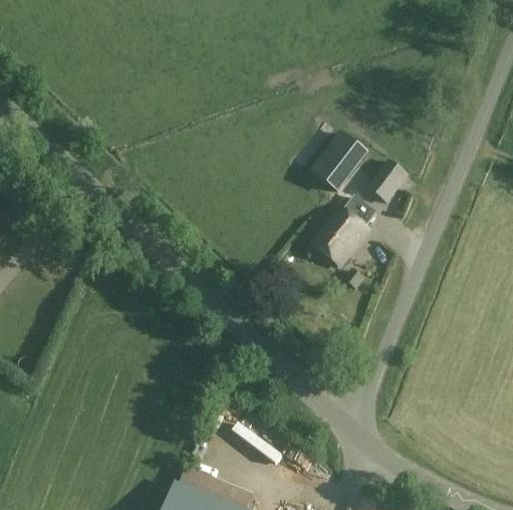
[(340,192),(370,154),(342,132),(312,170),(340,192)]
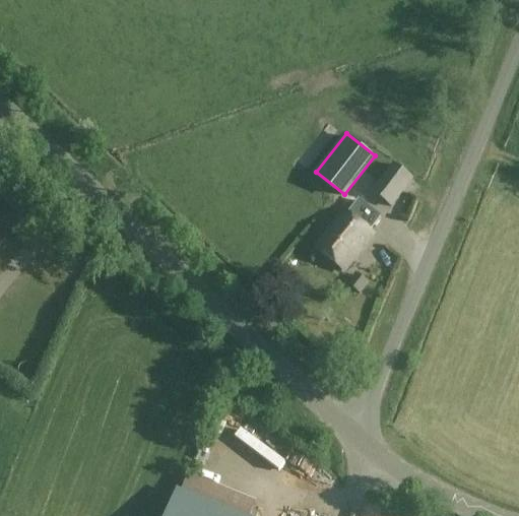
[(392,205),(414,178),(394,160),(372,188),(392,205)]
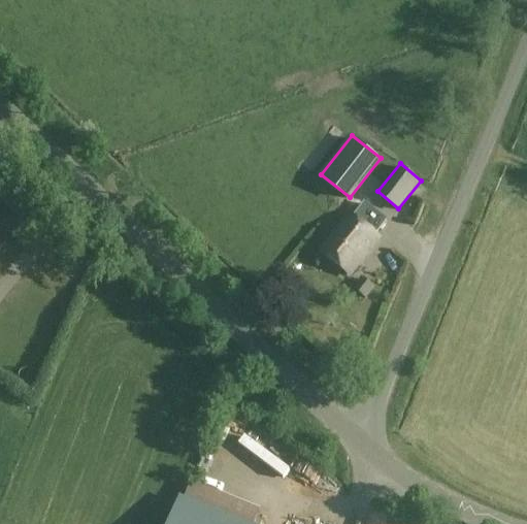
[(350,213),(335,231),(320,250),(351,273),(380,236),(375,232),(387,218),(365,201),(354,217),(350,213)]
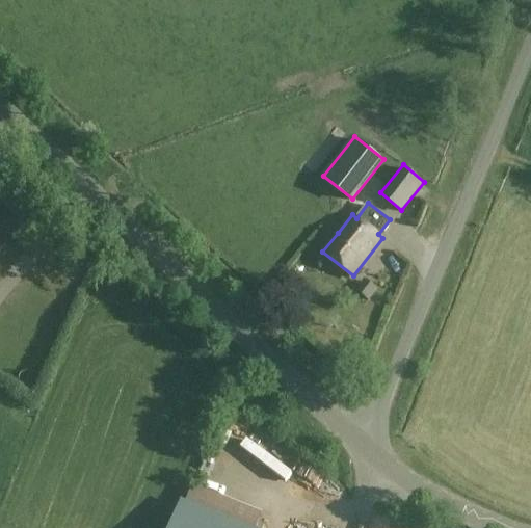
[(376,287),(365,279),(357,289),(369,297),(376,287)]
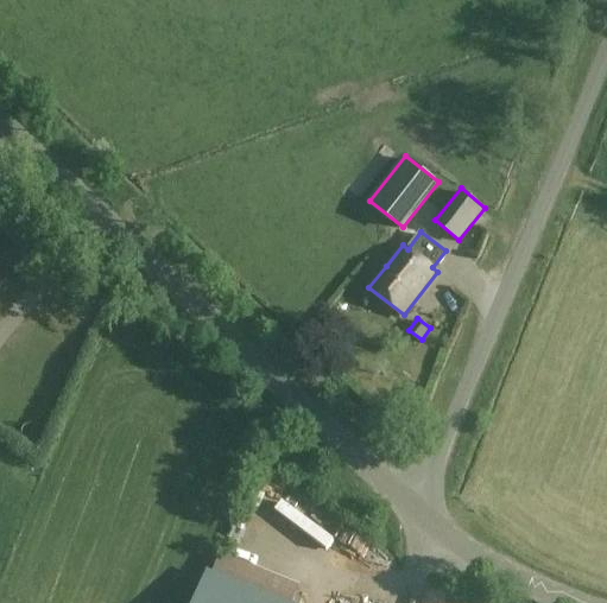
[(285,602),(206,571),(193,602),(285,602)]
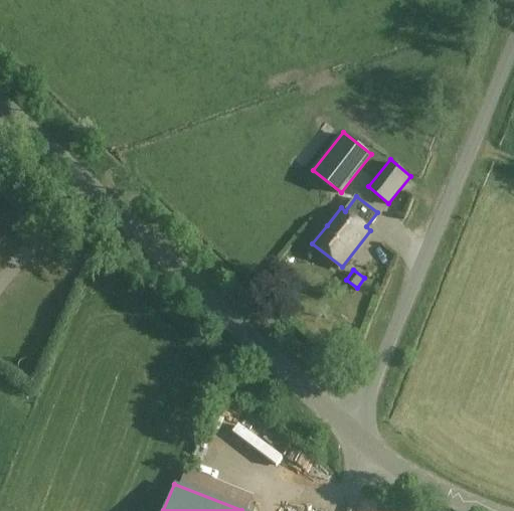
[(282,510),(301,510),(306,503),(292,495),(282,510)]
